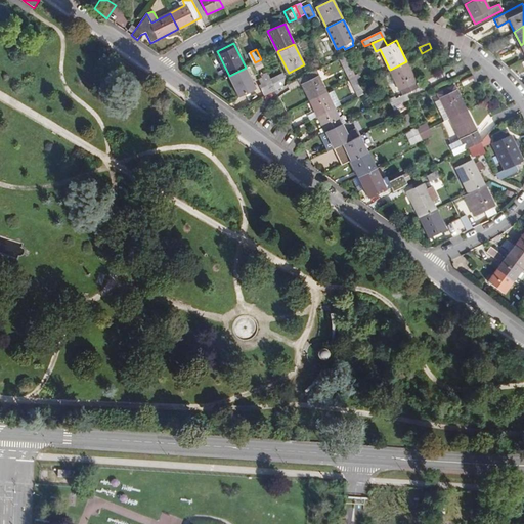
[(340,58),(349,80),(355,77),(345,56),(340,58)]
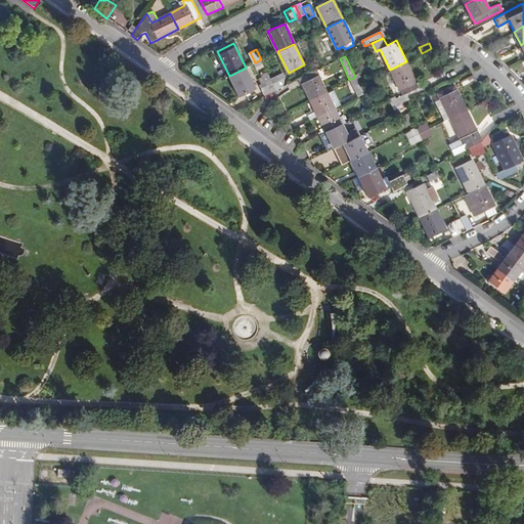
[(406,61),(390,70),(401,91),(405,88),(407,91),(418,87),(416,84),(417,83),(406,61)]
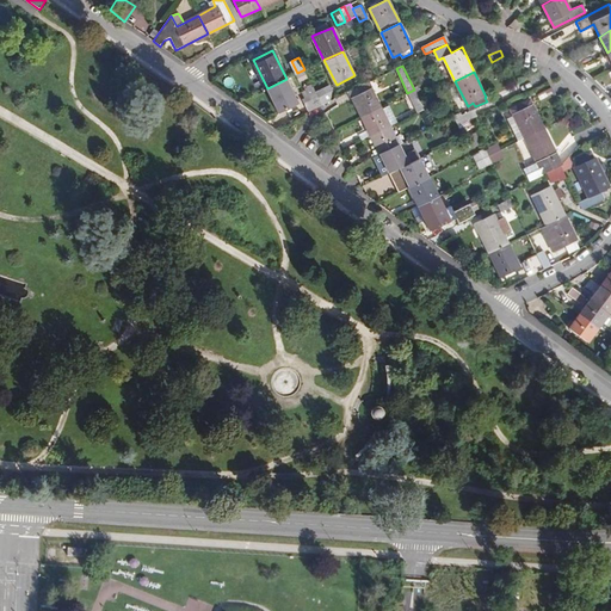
[(287,79),(267,88),(279,112),(298,103),(287,79)]
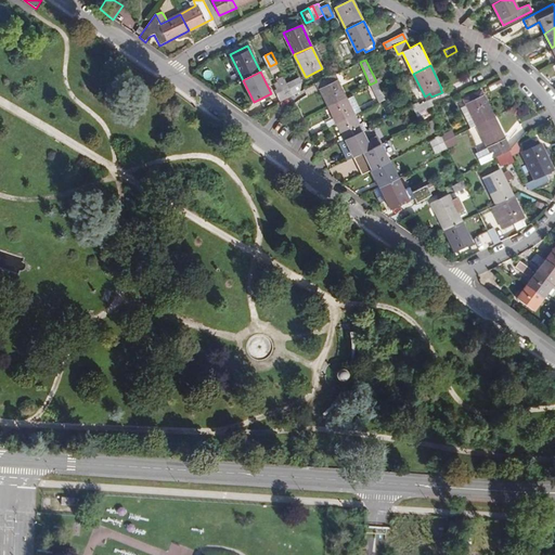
[(334,75),(315,84),(319,89),(336,80),(334,75)]
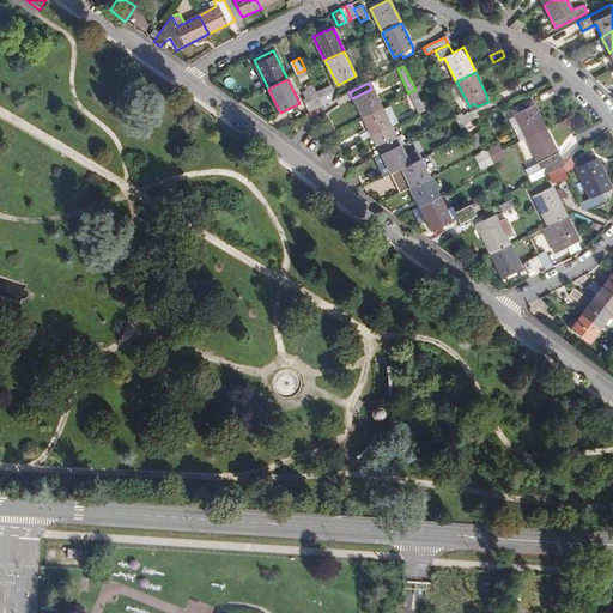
[(301,91),(308,111),(334,102),(329,86),(314,92),(313,86),(301,91)]
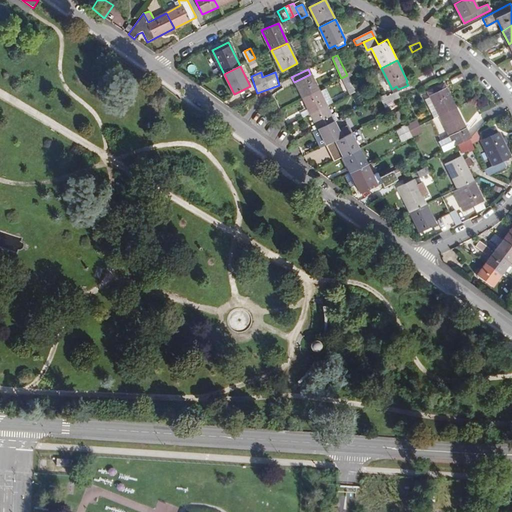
[(465,79),(462,73),(450,79),(454,85),(465,79)]
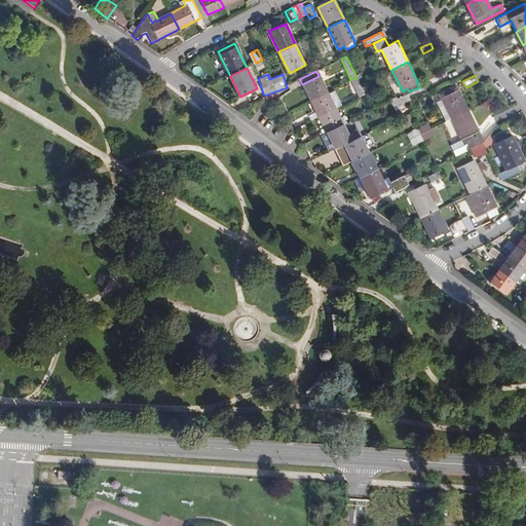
[(302,84),(310,100),(327,91),(318,76),(302,84)]
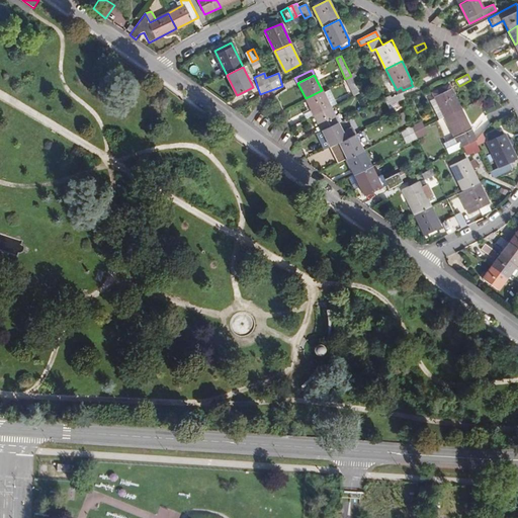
[(351,76),(345,79),(349,87),(355,84),(351,76)]
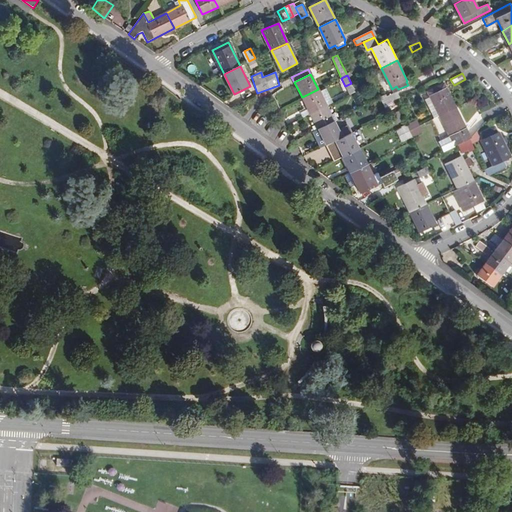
[(351,83),(345,86),(349,93),(355,91),(351,83)]
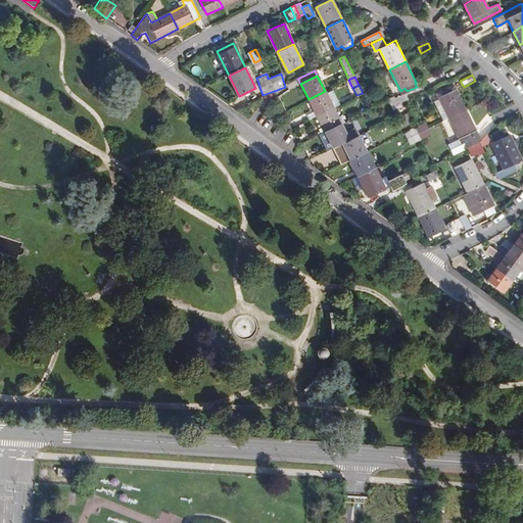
[(448,116),(465,109),(454,85),(437,93),(439,97),(434,100),(443,120),(448,116)]
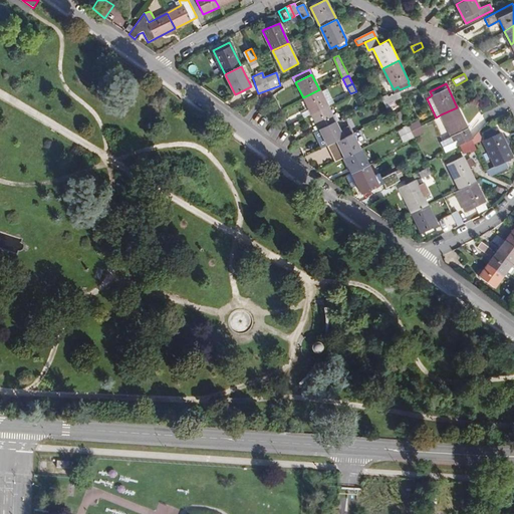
[(327,88),(320,91),(327,105),(333,102),(327,88)]
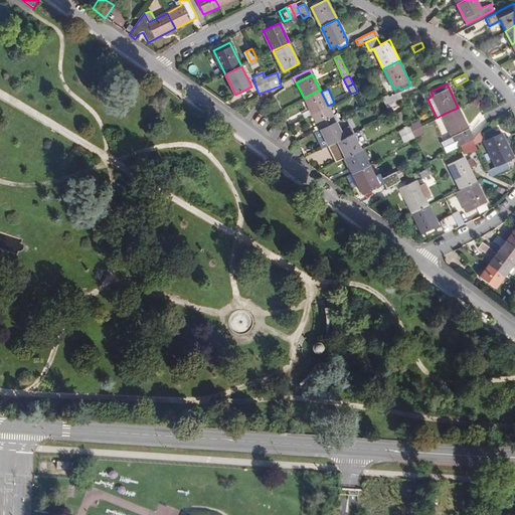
[(320,90),(304,98),(310,110),(312,114),(328,106),(321,92),(320,90)]
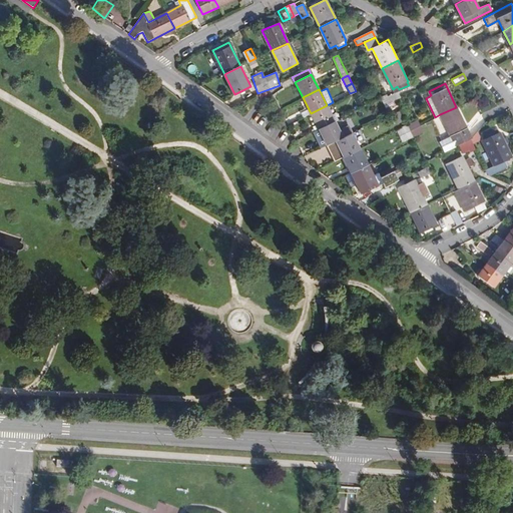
[(380,96),(380,97),(383,103),(395,98),(400,95),(397,90),(387,95),(385,93),(380,96)]
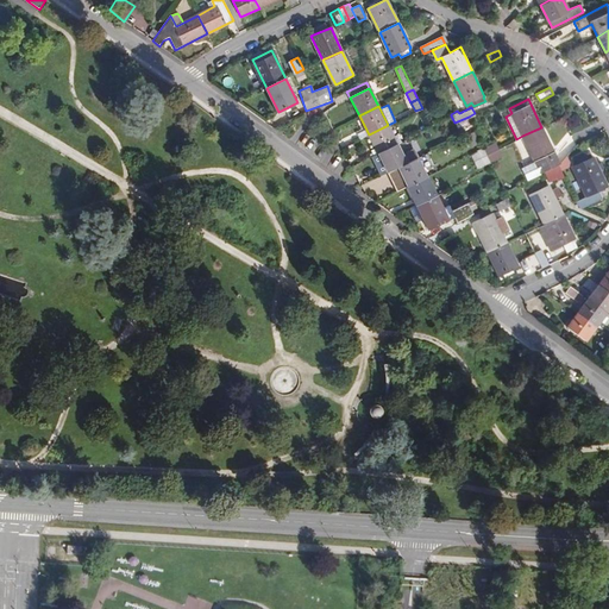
[(469,117),(454,123),(458,130),(471,124),(469,117)]
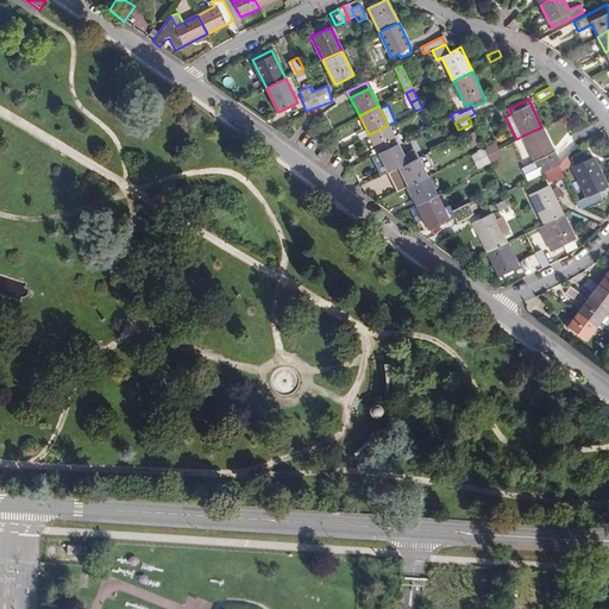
[(369,135),(378,152),(397,143),(388,125),(369,135)]
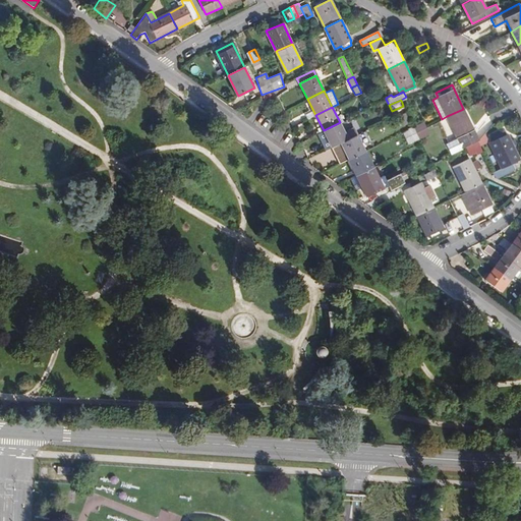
[(466,146),(477,140),(463,109),(447,116),(456,137),(461,148),(466,146)]
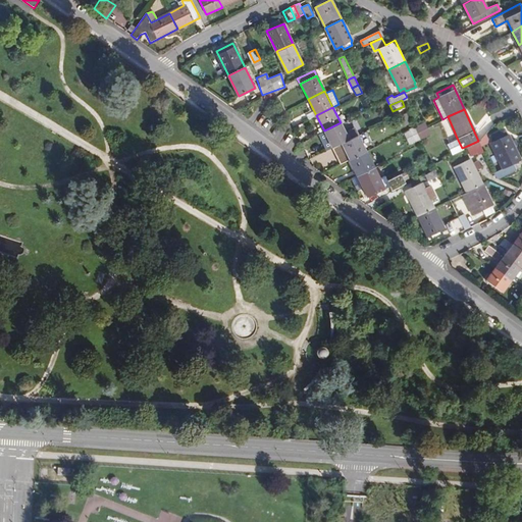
[(307,114),(309,119),(316,115),(314,111),(307,114)]
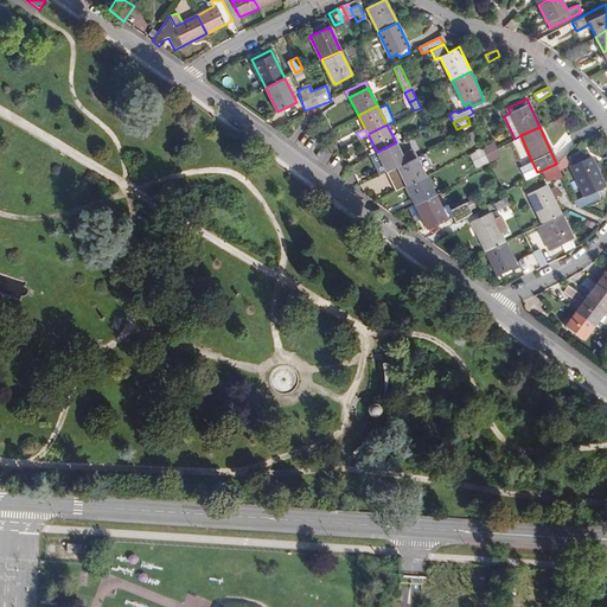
[(481,146),(483,148),(485,153),(497,147),(493,140),(481,146)]
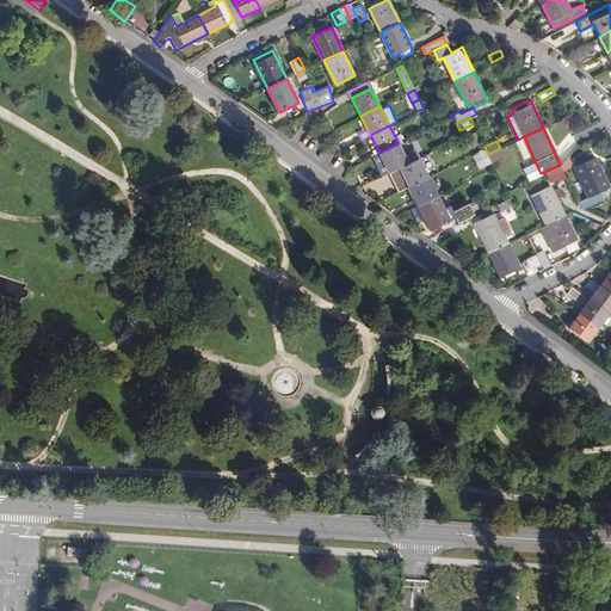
[(399,143),(380,153),(386,165),(389,172),(399,167),(408,162),(405,155),(399,143)]
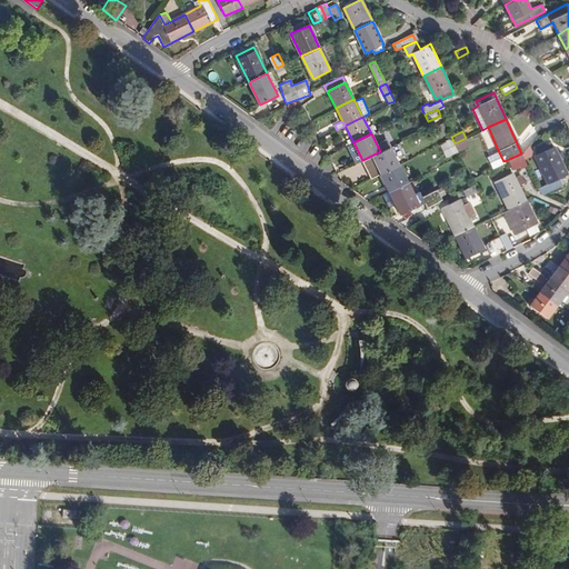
[(466,138),(455,143),(457,149),(469,143),(466,138)]
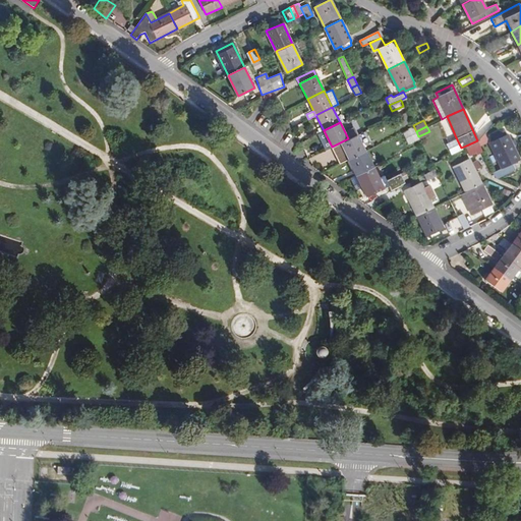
[(354,127),(345,132),(348,138),(357,134),(354,127)]
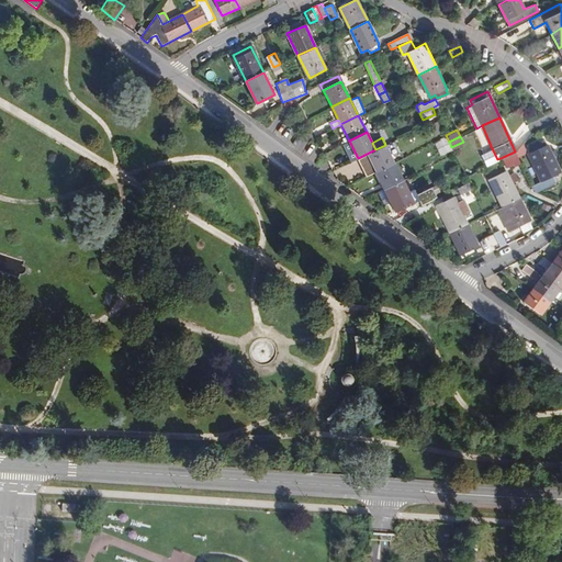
[(532,186),(537,189),(557,182),(553,176),(560,172),(553,158),(558,156),(554,149),(550,152),(547,145),(546,145),(542,139),(529,146),(531,152),(531,154),(543,179),(532,186)]
